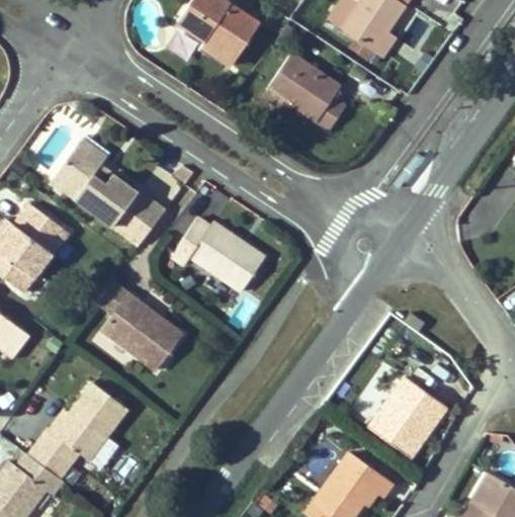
[(189,0),(175,22),(203,40),(196,50),(207,58),(210,53),(230,66),(258,24),(222,0),(189,0)]
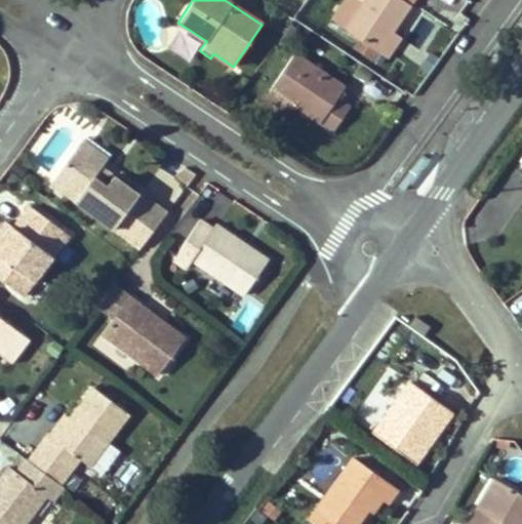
[(377,51),(389,33),(411,0),(364,0),(362,4),(355,0),(348,0),(333,24),(361,41),(377,51)]
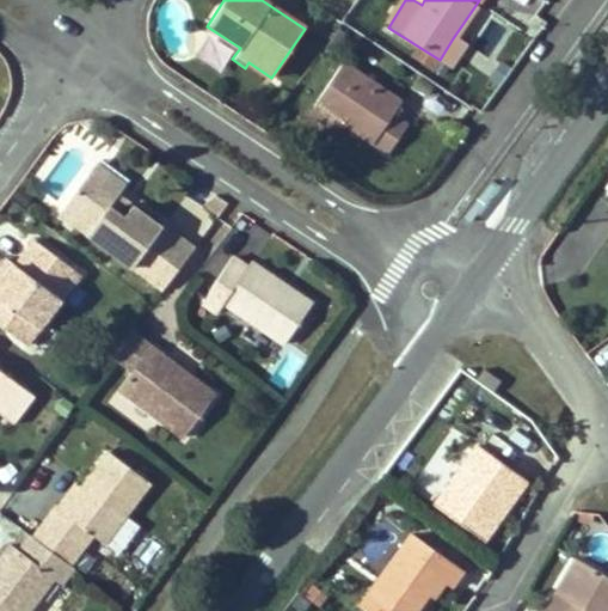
[(453,38),(440,60),(452,68),(466,47),(453,38)]
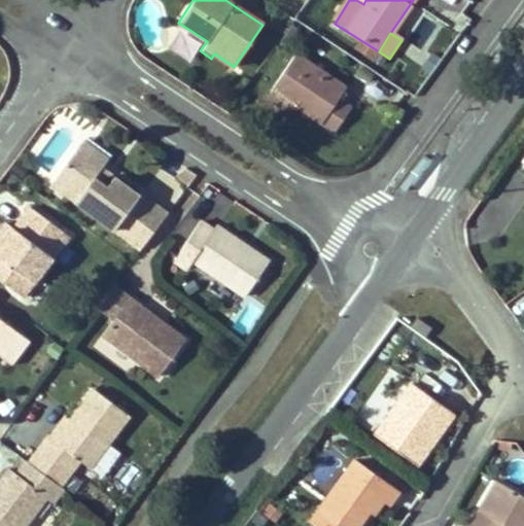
[(379,51),(362,41),(358,47),(374,59),(379,51)]
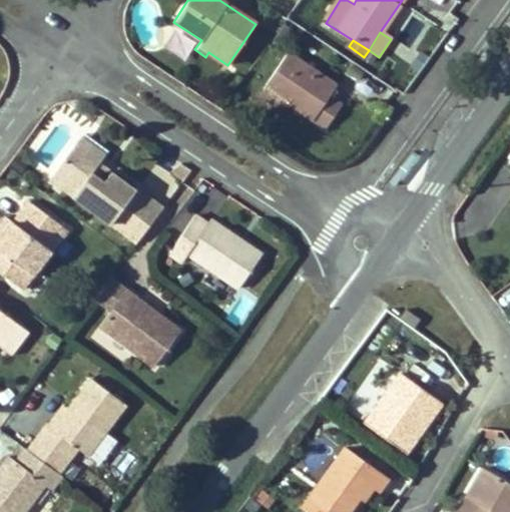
[(287,53),(266,85),(288,100),(285,103),(324,129),(341,104),(329,97),(337,85),(287,53)]
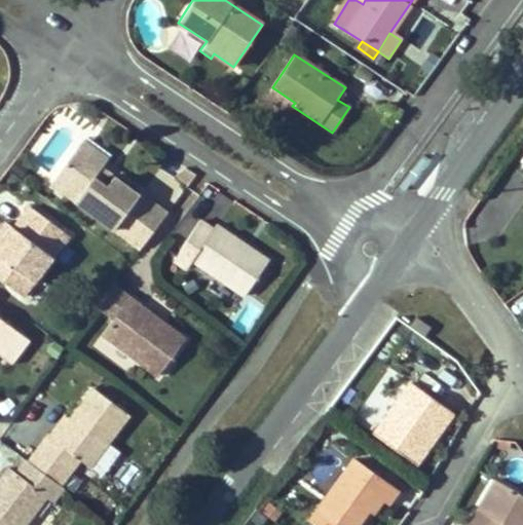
[(272,87),(264,99),(287,113),(292,106),(295,103),(272,87)]
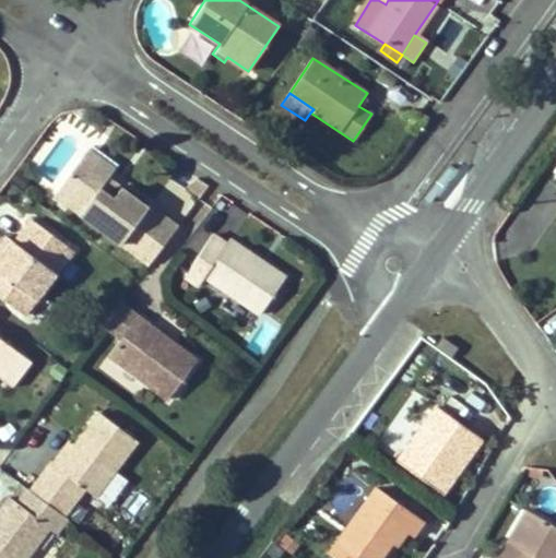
[(87,151),(81,159),(108,179),(115,170),(87,151)]
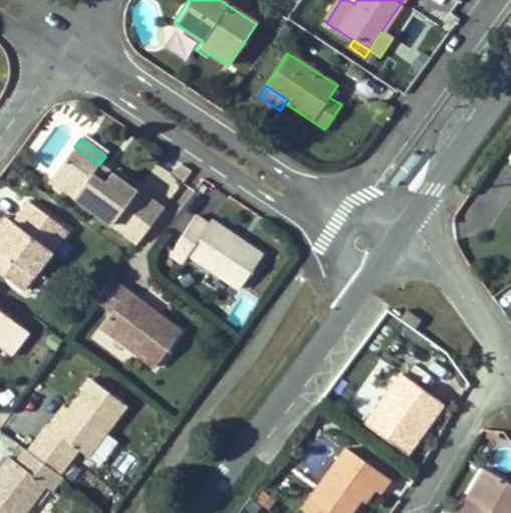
[(104,184),(92,175),(99,165),(74,147),(49,180),(138,246),(166,209),(152,199),(148,205),(134,195),(136,192),(111,174),(104,184)]
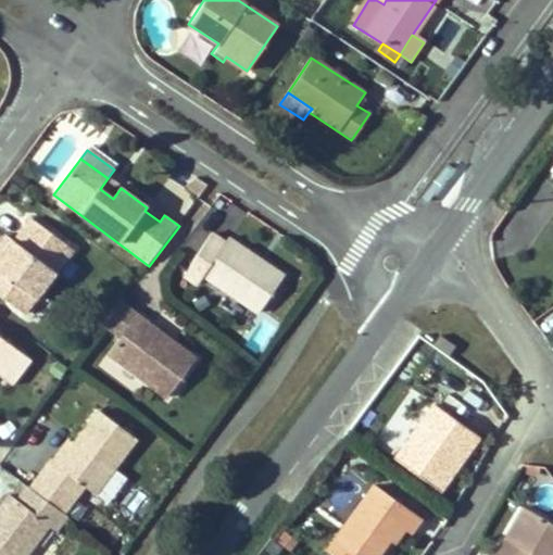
[(0,293),(27,315),(75,250),(38,224),(22,246),(13,240),(2,255),(11,261),(4,269),(0,275),(0,293)]
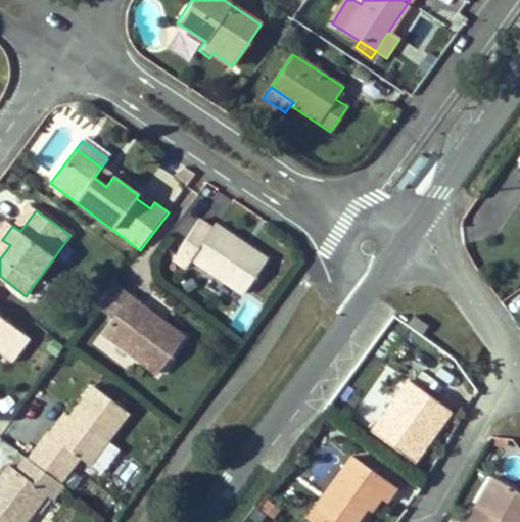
[(270,258),(219,223),(194,258),(245,293),(270,258)]
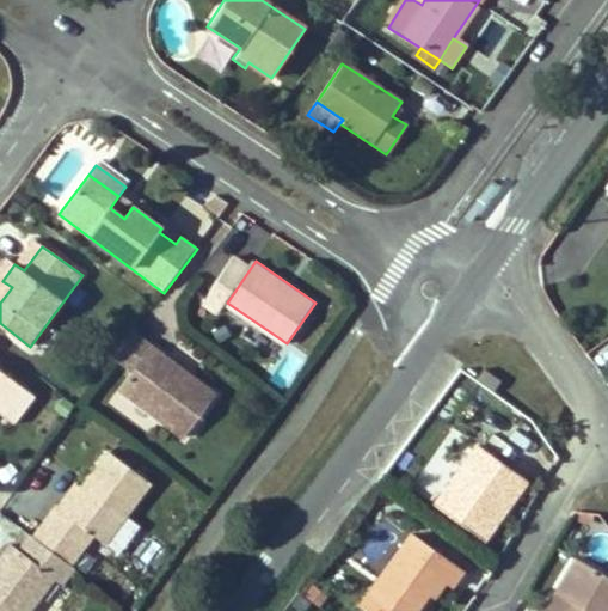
[(12,287),(2,281),(0,285),(0,293),(5,297),(12,287)]
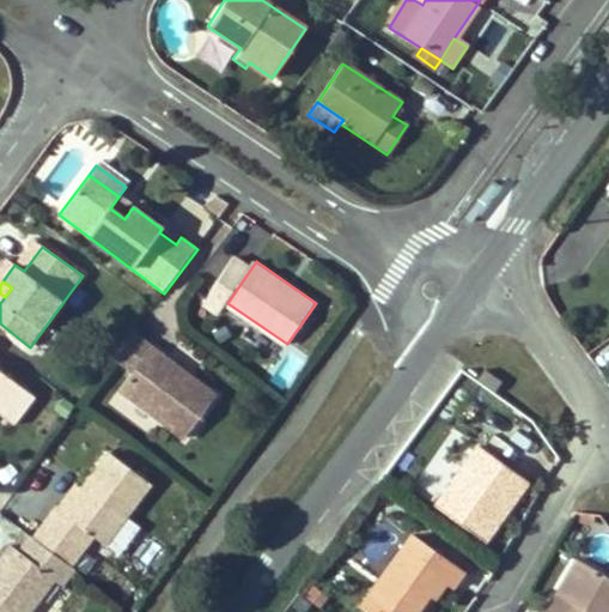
[(188,388),(164,370),(170,363),(133,335),(115,359),(136,375),(122,393),(187,442),(219,399),(194,381),(188,388)]
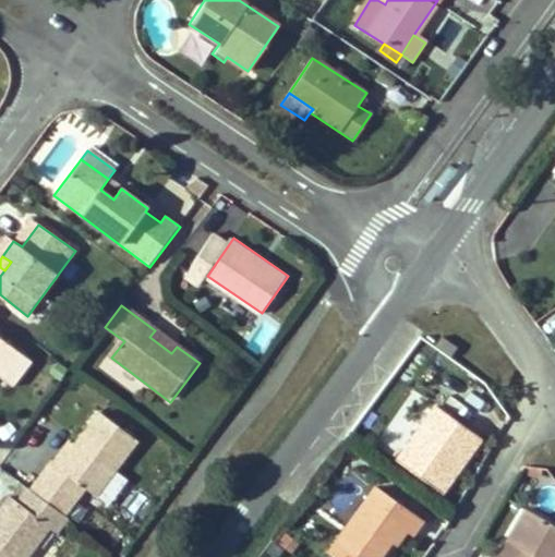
[(177,347),(155,330),(149,337),(171,353),(177,347)]
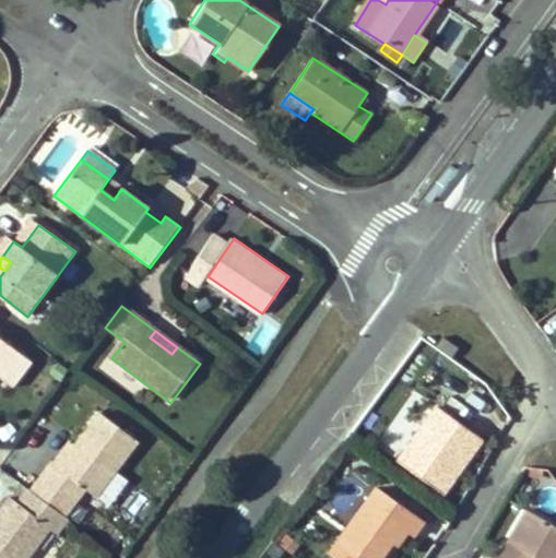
[(0,378),(14,388),(34,363),(0,336),(0,378)]
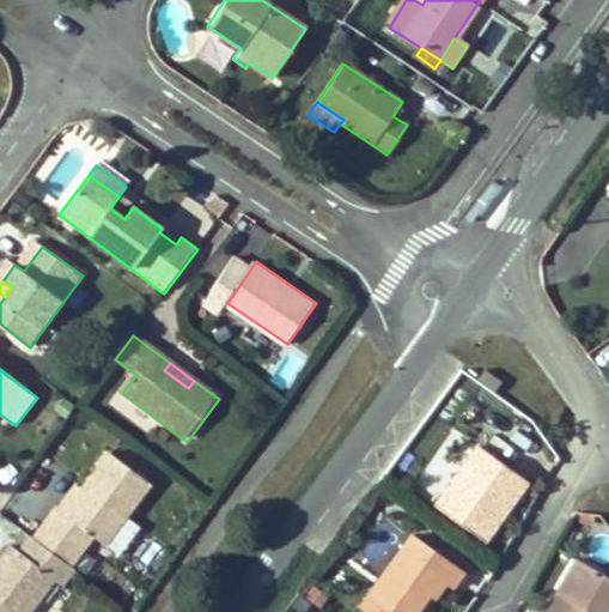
[(482,371),(475,382),(492,393),(499,382),(482,371)]
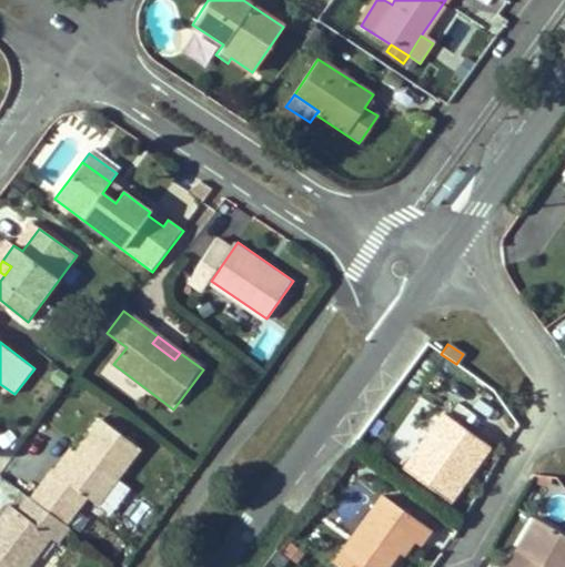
[(468,472),(487,446),(442,413),(402,467),(449,502),(458,487),(453,484),(464,468),(468,472)]
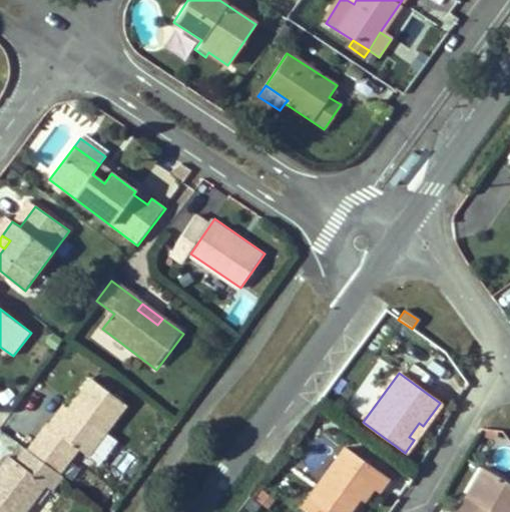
[(53,430),(49,428),(47,426),(28,453),(58,476),(78,450),(87,456),(124,406),(89,381),(68,411),(53,430)]
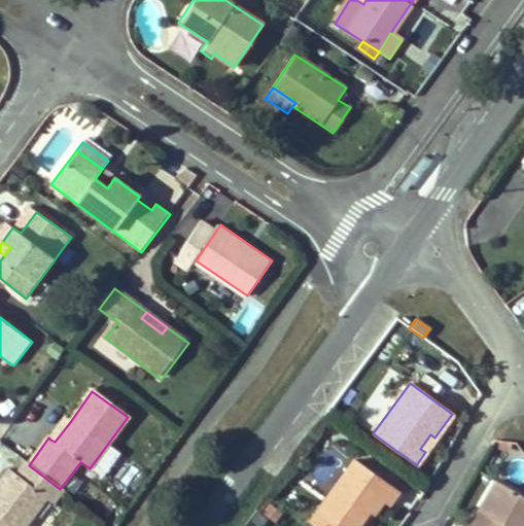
[(55,442),(70,422),(65,419),(50,440),(55,442)]
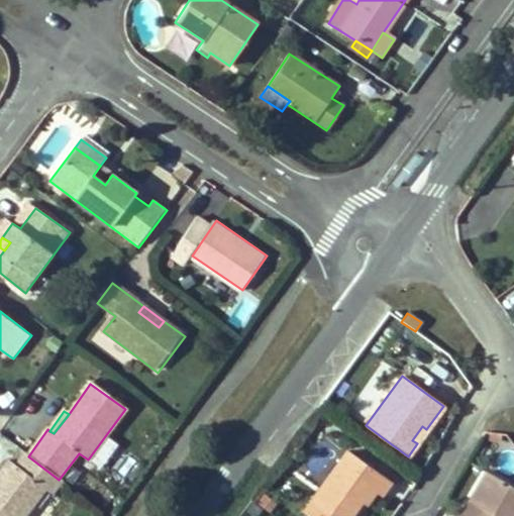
[(347,450),(309,504),(325,515),(348,515),(361,500),(364,503),(374,490),(381,495),(391,481),(347,450)]
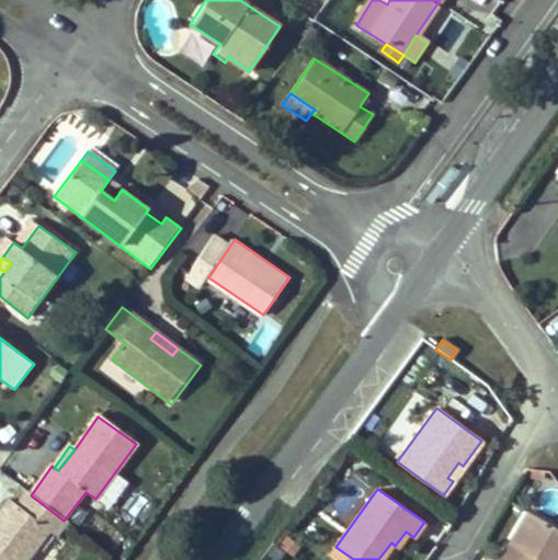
[(11,504),(0,518),(0,559),(31,559),(52,535),(56,538),(67,523),(64,521),(31,495),(27,493),(16,507),(11,504)]
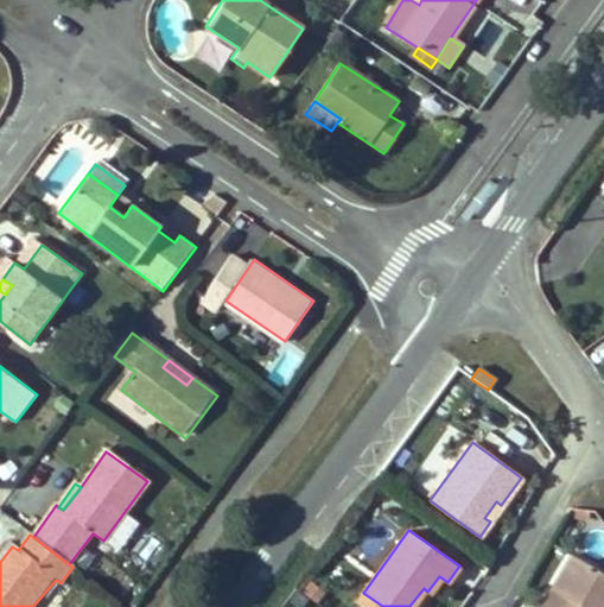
[(603,606),(603,573),(568,552),(548,587),(567,598),(561,606),(603,606)]
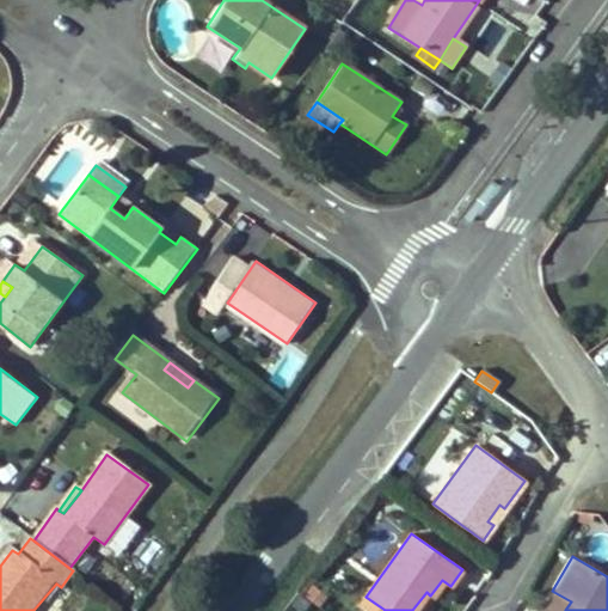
[(419,610),(430,596),(427,592),(412,610),(419,610)]
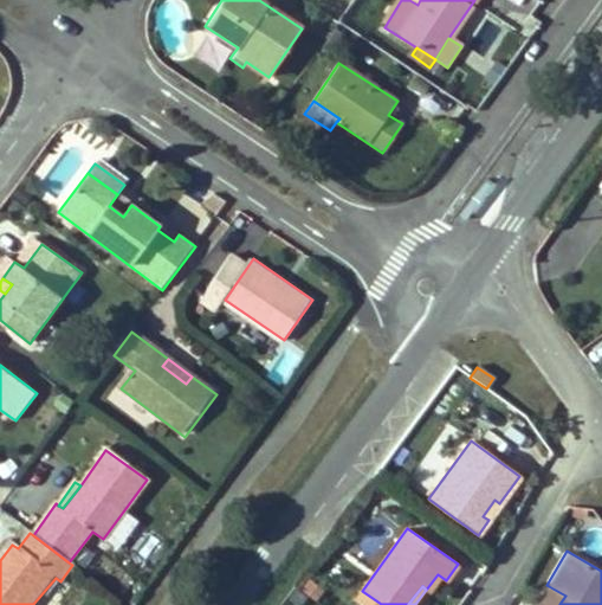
[(381,604),(362,591),(355,600),(361,604),(381,604)]
